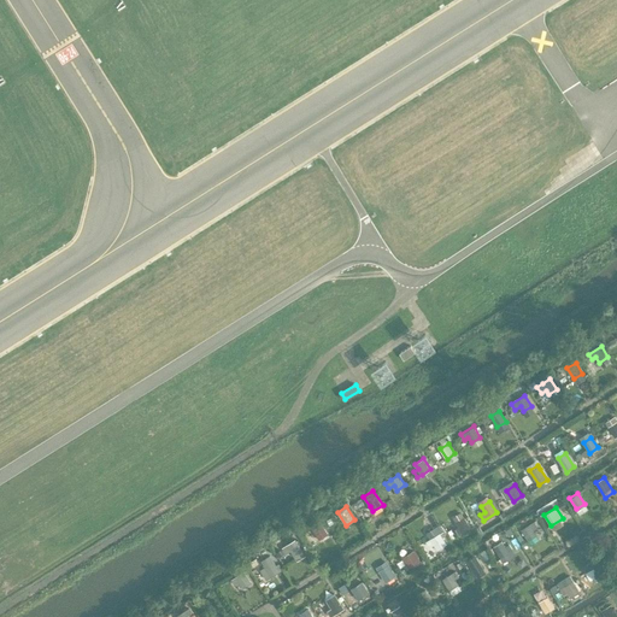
[(470,528),(464,517),(456,522),(458,527),(454,529),(459,535),(463,533),(470,528)]
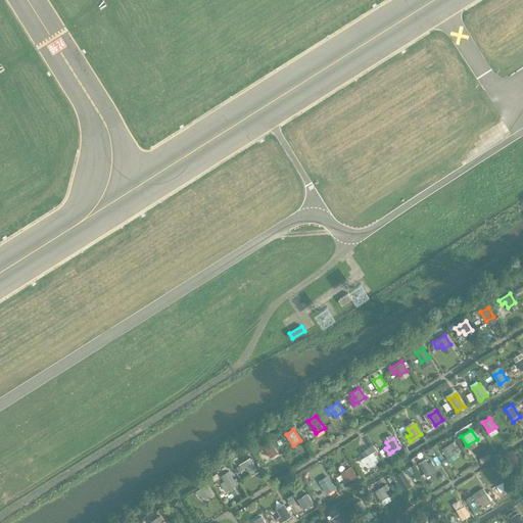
[(278,453),(272,443),(266,447),(266,448),(262,450),(265,457),(270,454),(271,457),(278,453)]
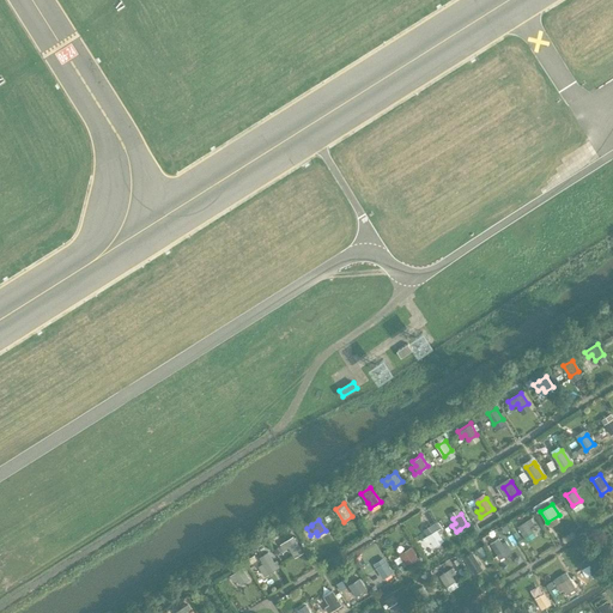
[(532,530),(526,521),(517,526),(523,536),(532,530)]
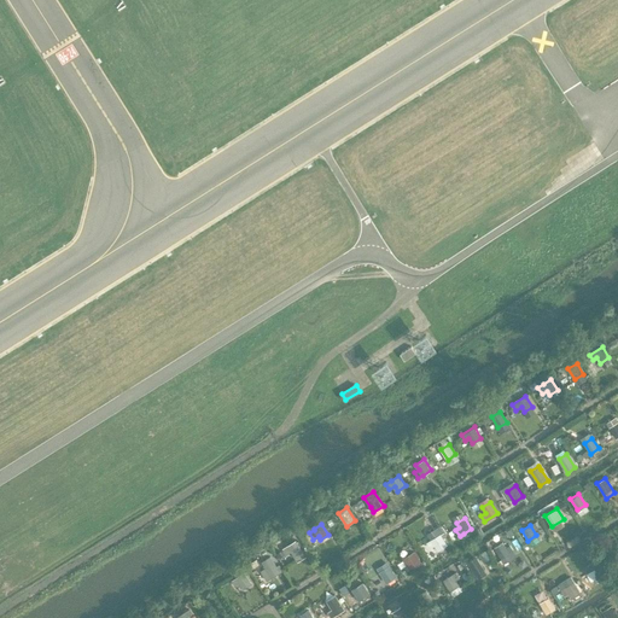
[(448,544),(441,534),(426,542),(430,548),(433,546),(437,552),(448,544)]
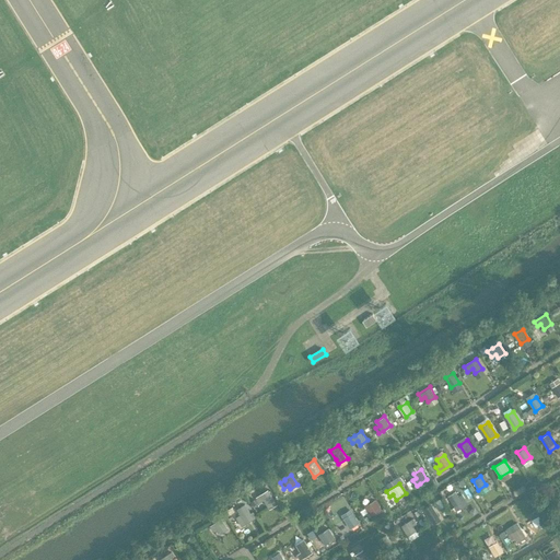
[(276,499),(269,489),(260,493),(257,497),(260,502),(265,500),(267,504),(276,499)]
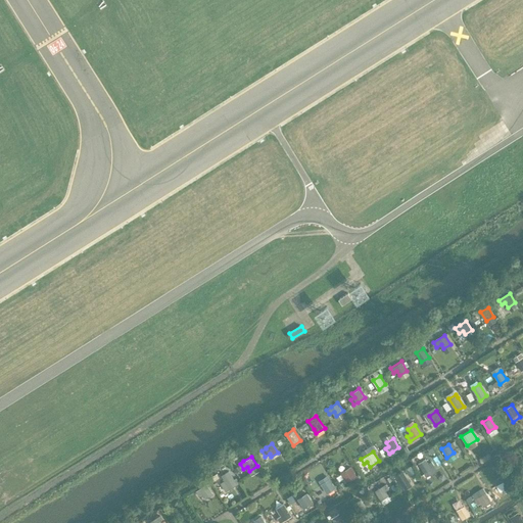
[(430,468),(425,459),(418,463),(424,472),(430,468)]
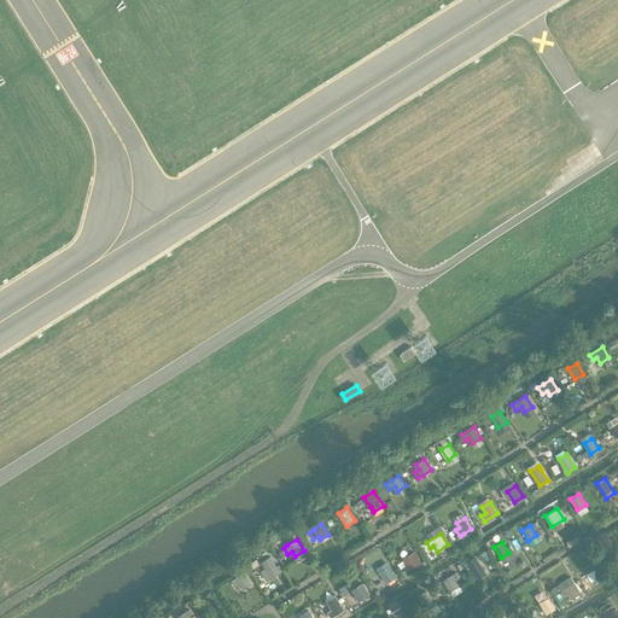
[(421,560),(414,549),(402,558),(408,569),(421,560)]
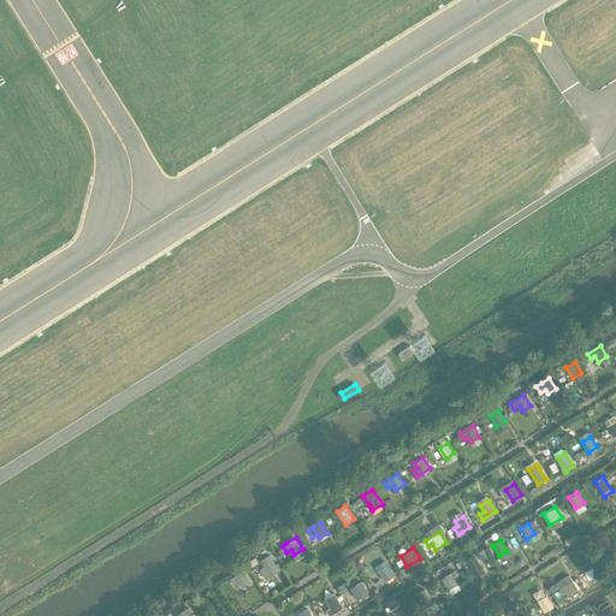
[(273,562),(270,555),(261,560),(266,566),(260,569),(267,579),(279,572),(273,562)]
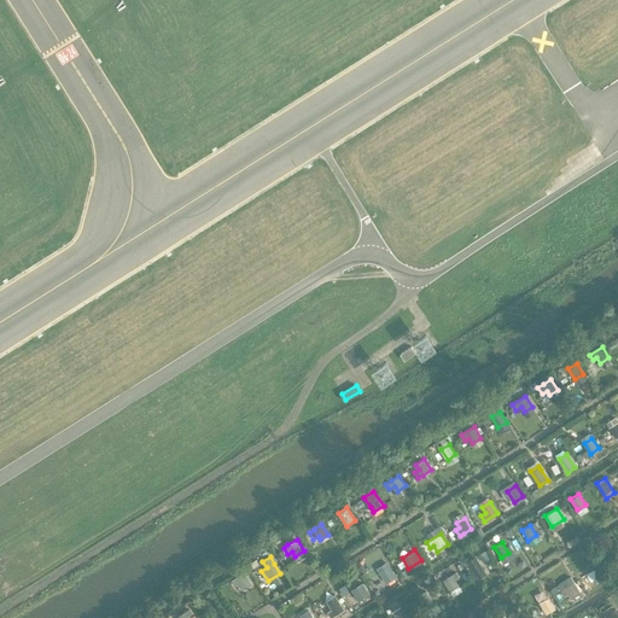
[(483,569),(477,559),(468,564),(474,575),(483,569)]
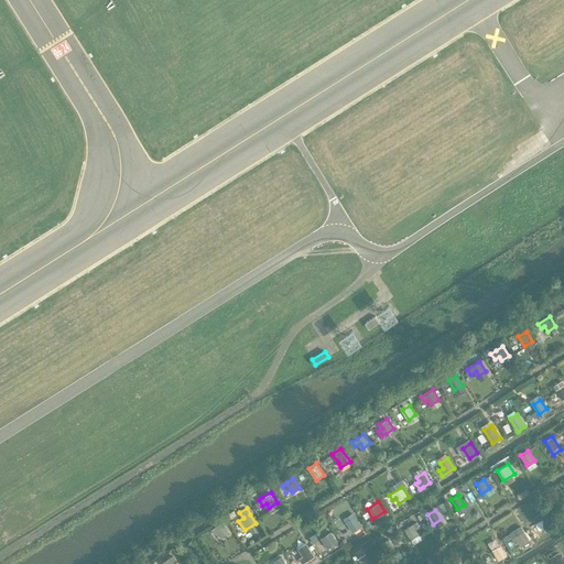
[(530,520),(539,534),(553,525),(544,511),(530,520)]
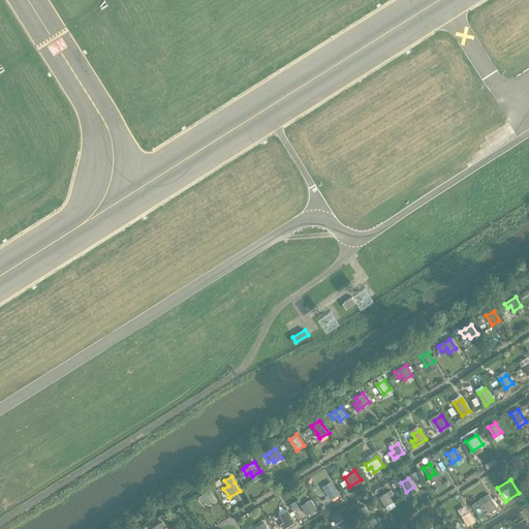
[(339,494),(331,481),(323,486),(325,490),(332,499),(339,494)]
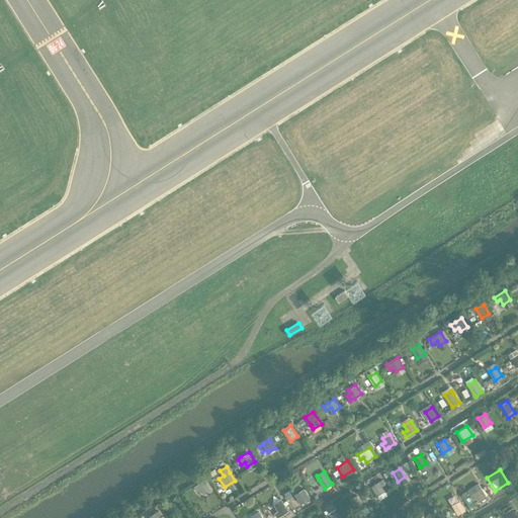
[(211,489),(206,479),(194,486),(197,492),(201,489),(204,494),(211,489)]
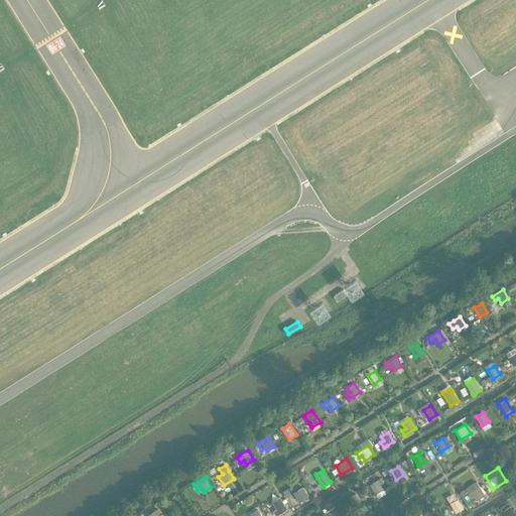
[(380,477),(377,479),(370,484),(375,493),(382,488),(380,485),(384,483),(380,477)]
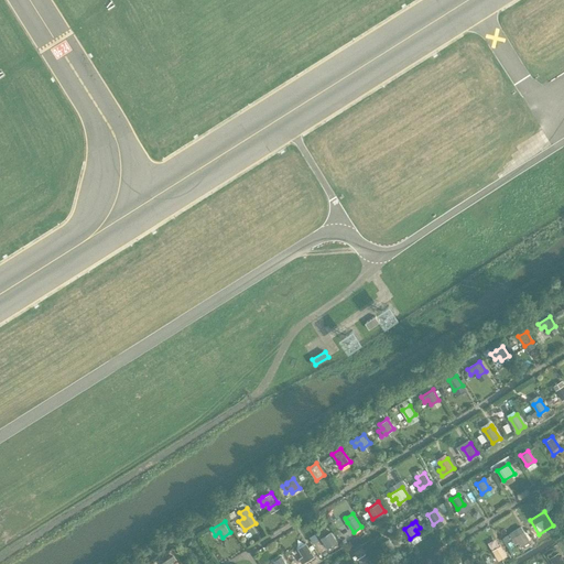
[(530,541),(521,525),(513,531),(516,535),(511,538),(516,544),(519,542),(521,545),(530,541)]
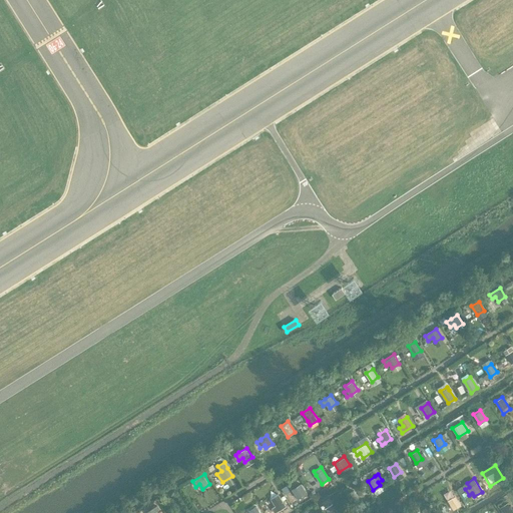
[(306,492),(301,483),(292,489),(298,499),(307,493),(306,492)]
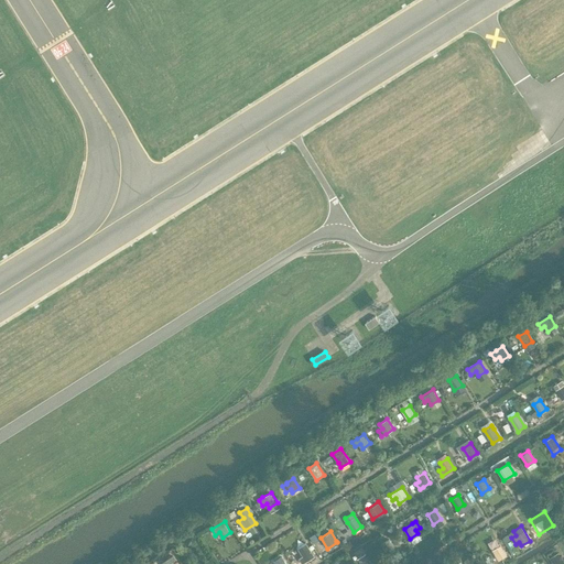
[(394,548),(389,539),(381,543),(387,553),(394,548)]
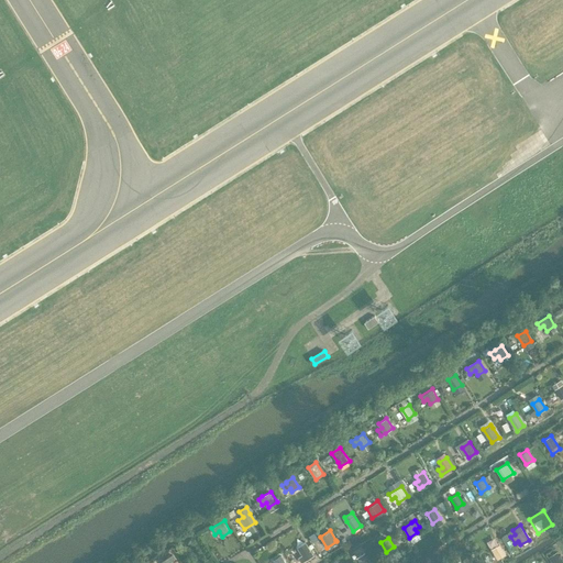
[(305,560),(312,554),(305,543),(297,548),(298,550),(305,560)]
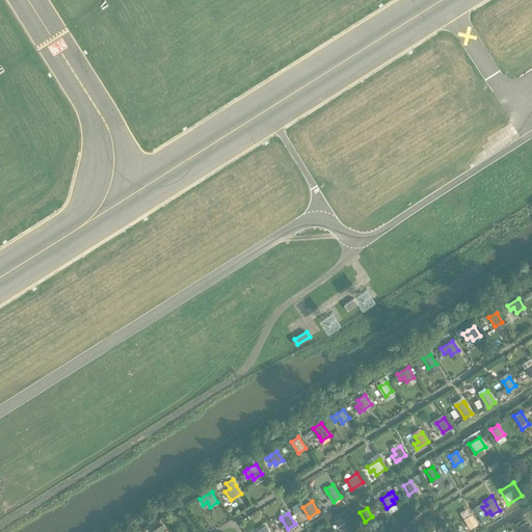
[(478,524),(472,513),(463,519),(470,529),(478,524)]
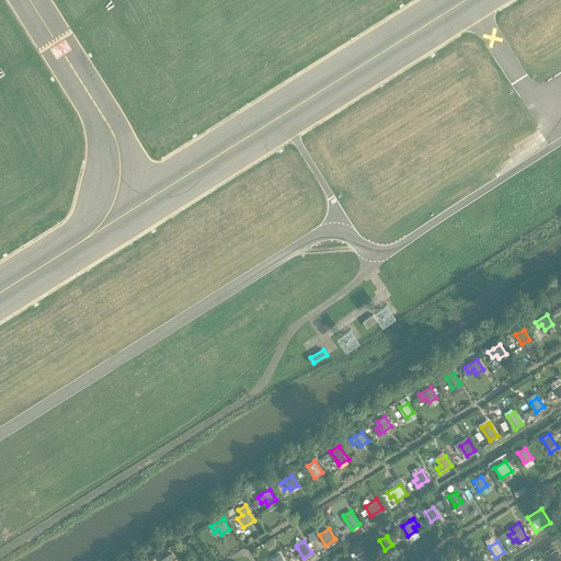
[(560,560),(560,553),(554,544),(544,550),(549,560),(560,560)]
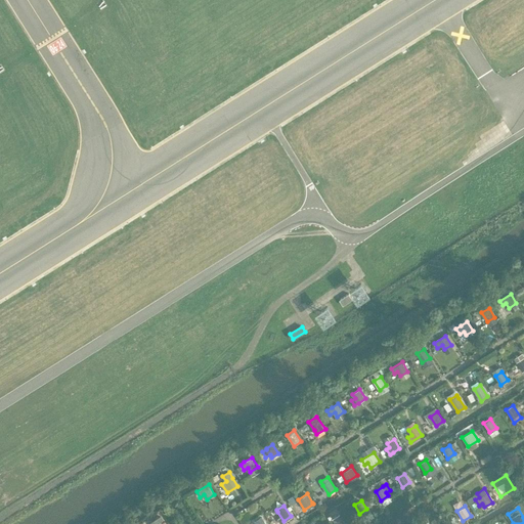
[(343,523),(345,523),(340,514),(333,519),(336,523),(343,523)]
